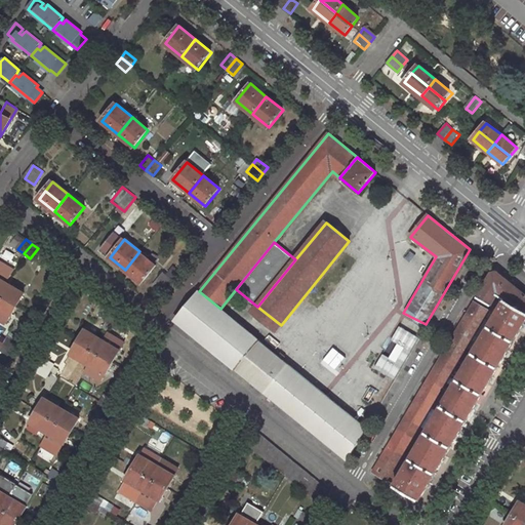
[(156,265),(139,251),(132,260),(149,274),(156,265)]
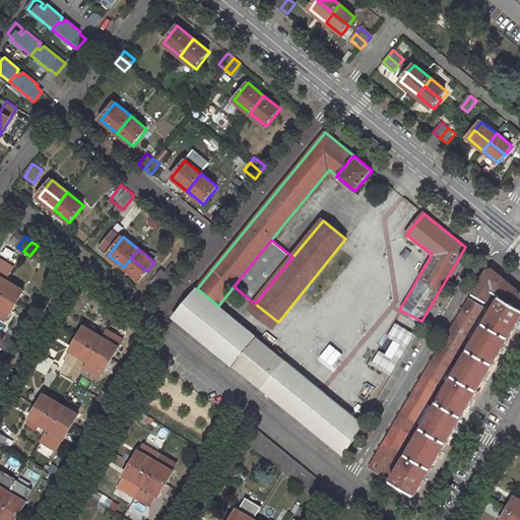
[(131,258),(124,267),(140,280),(147,271),(131,258)]
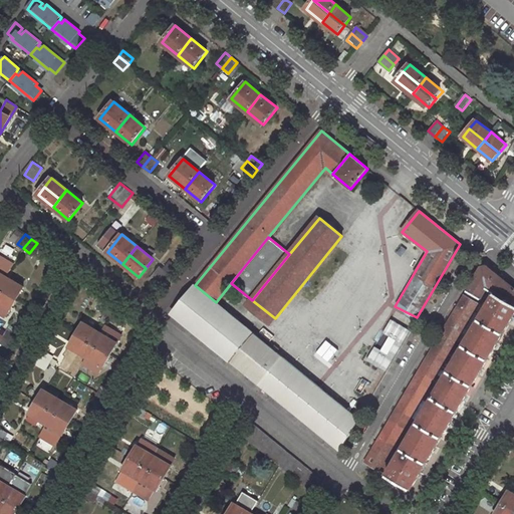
[(490,293),(513,308),(513,288),(485,266),(479,266),(465,290),(484,303),(490,293)]
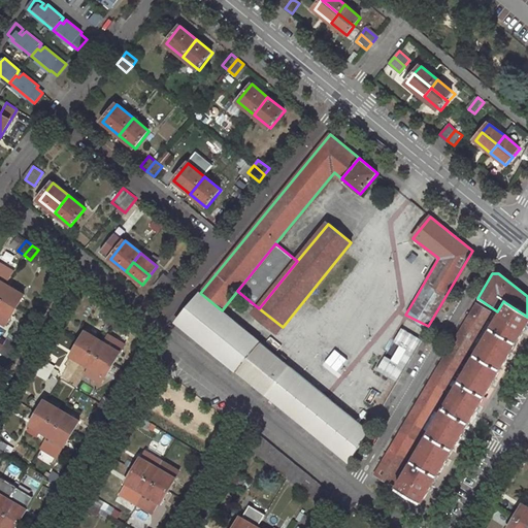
[(24,294),(6,285),(0,295),(18,306),(24,294)]
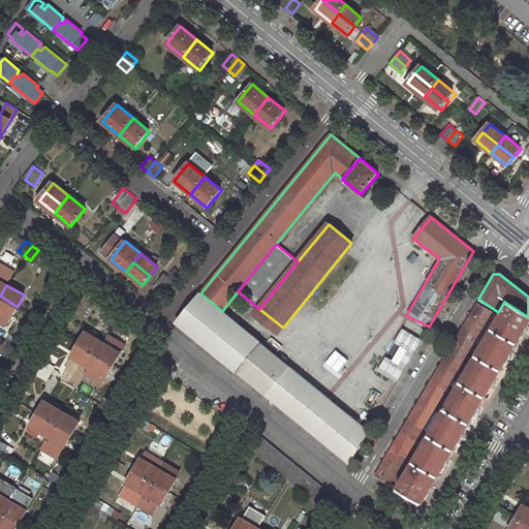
[(190,307),(186,311),(178,322),(238,371),(261,342),(222,311),(200,293),(190,307)]
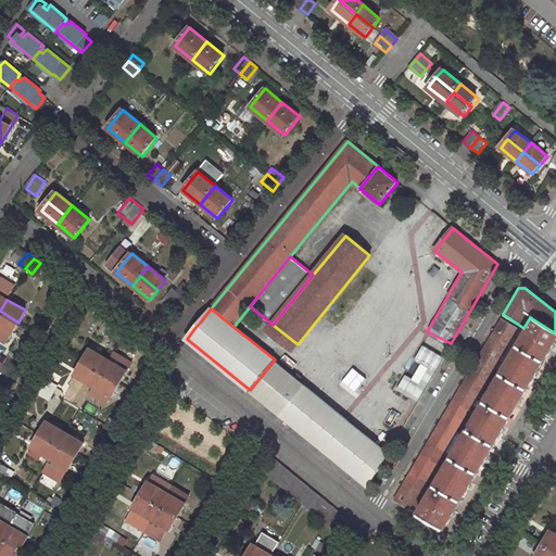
[(0,330),(10,336),(19,323),(0,311),(0,330)]
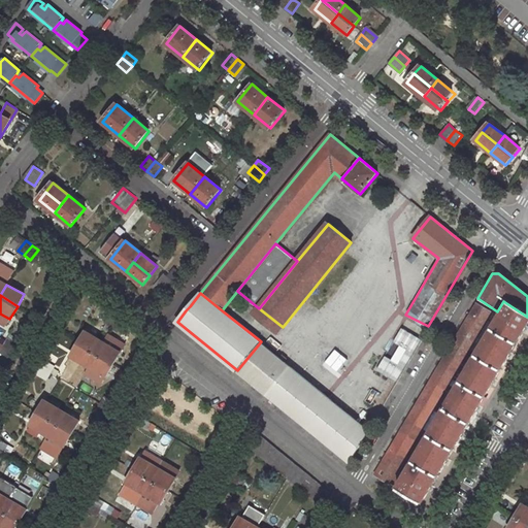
[(527,317),(503,301),(497,311),(394,487),(424,502),(527,323),(527,317)]
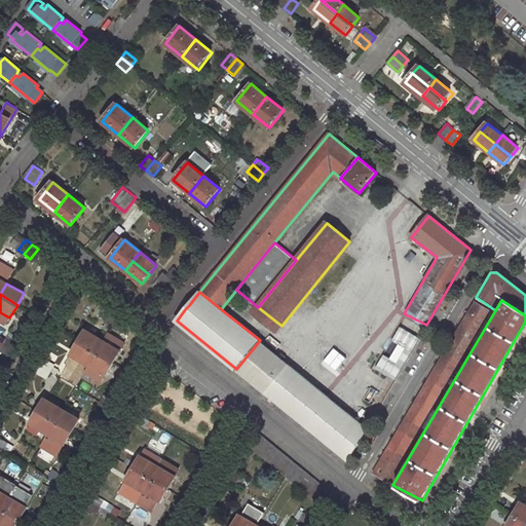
[(473,302),(373,473),(388,482),(488,310),(473,302)]
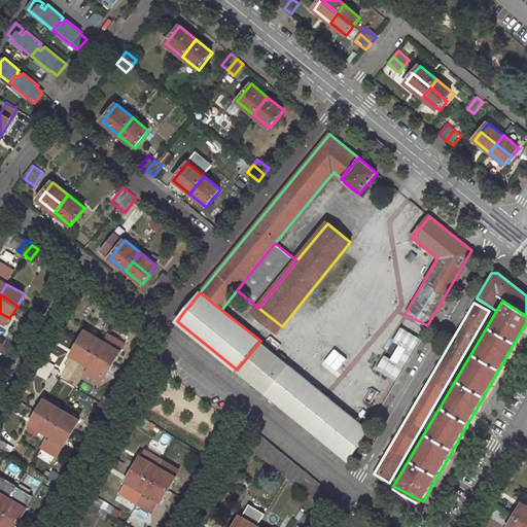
[(112,311),(104,321),(110,326),(119,316),(112,311)]
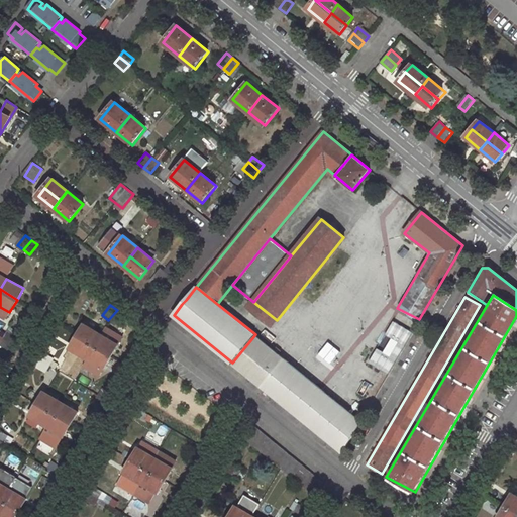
[(108,320),(114,325),(122,315),(117,310),(108,320)]
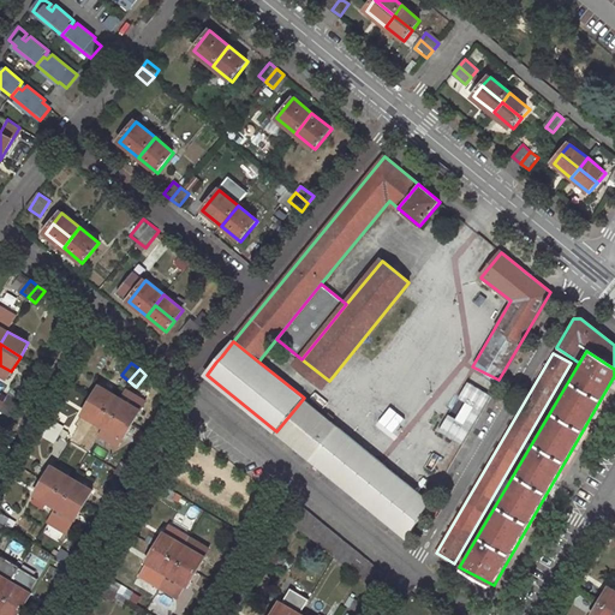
[(461,443),(491,394),(469,381),(439,430),(461,443)]
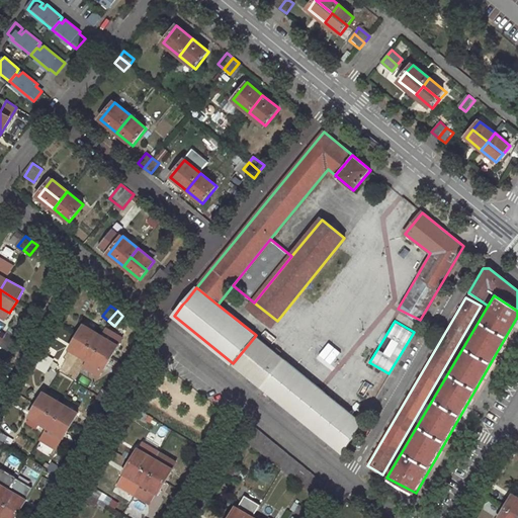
[(84,326),(77,337),(93,347),(100,335),(84,326)]
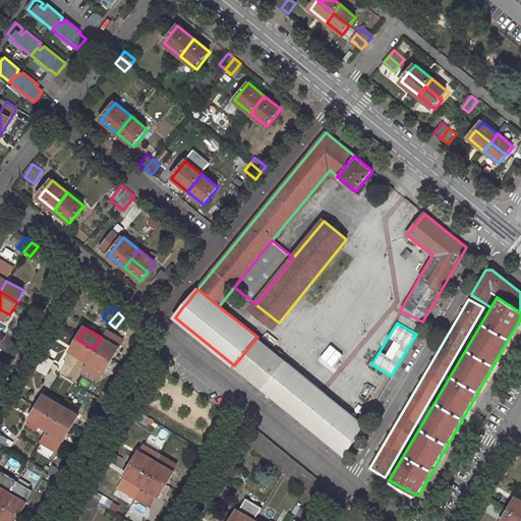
[(20,341),(8,334),(4,341),(16,348),(20,341)]
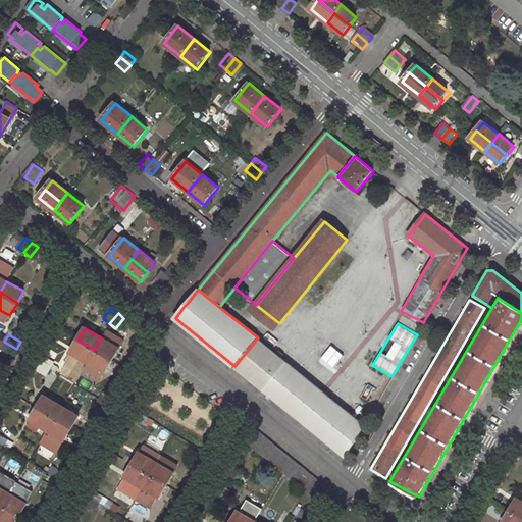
[(118,348),(101,337),(94,350),(111,360),(118,348)]
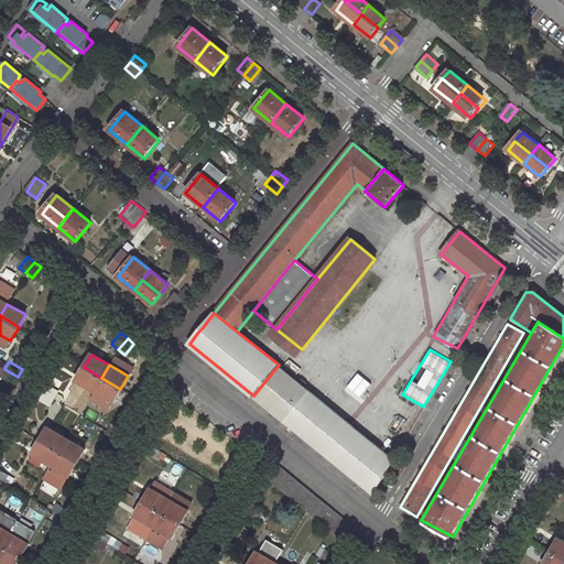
[(279,365),(253,396),(369,491),(394,462),(279,365)]
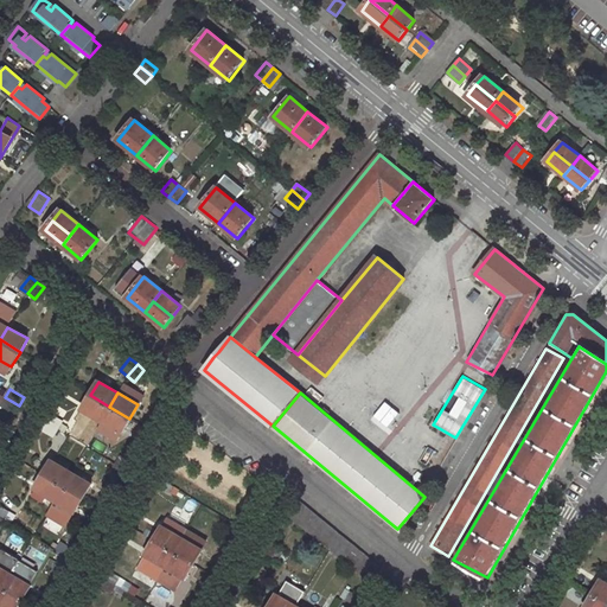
[(109,407),(90,395),(82,409),(101,421),(109,407)]
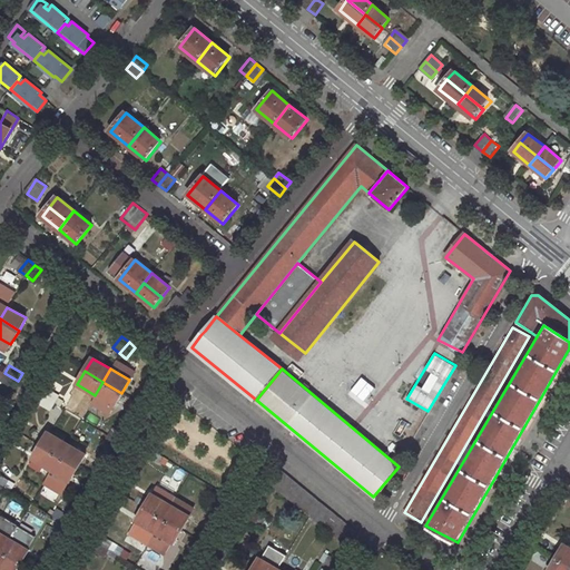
[(5,373),(0,381),(13,389),(18,381),(5,373)]
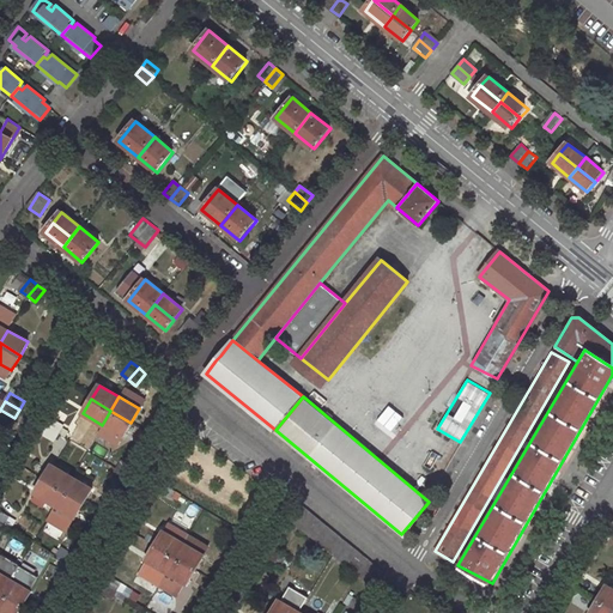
[(122,437),(131,423),(110,411),(102,425),(122,437)]
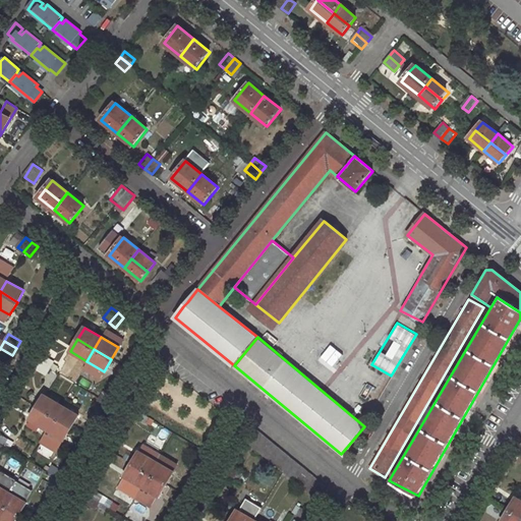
[(50,368),(54,361),(42,354),(38,361),(50,368)]
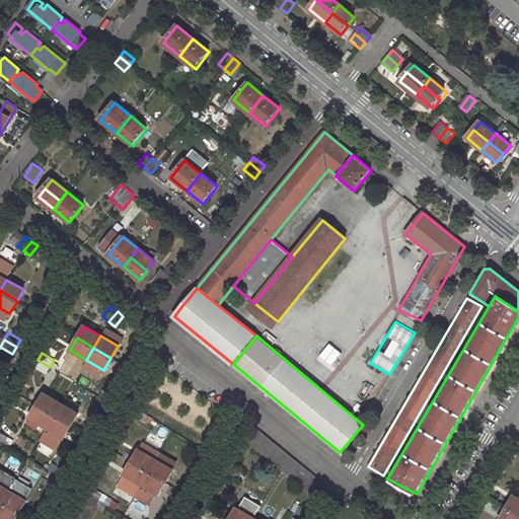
[(33,367),(45,374),(50,367),(38,360),(33,367)]
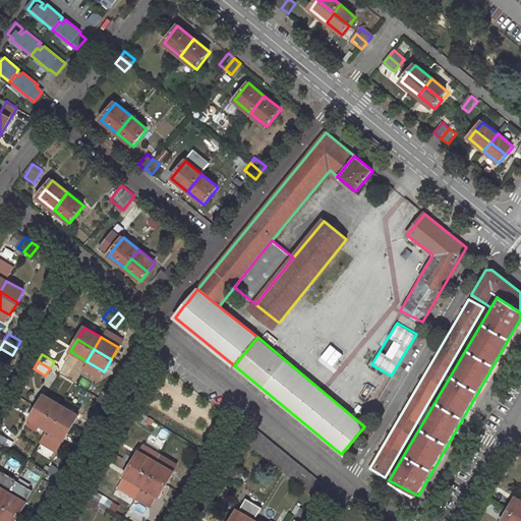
[(115,398),(103,391),(99,398),(111,405),(115,398)]
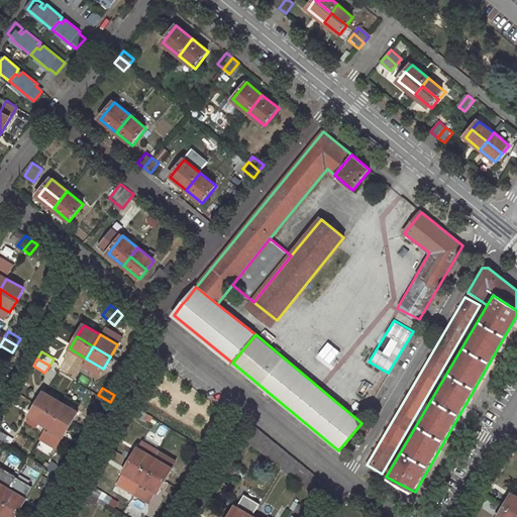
[(43,392),(37,403),(54,413),(61,402),(43,392)]
